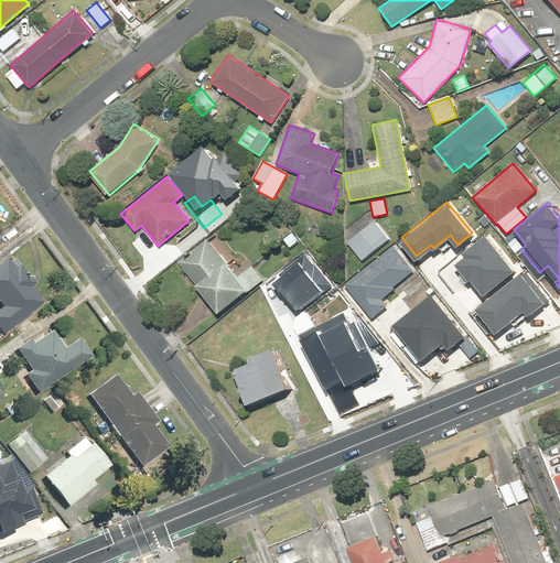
[(372,220),(346,242),(362,261),(388,238),(372,220)]
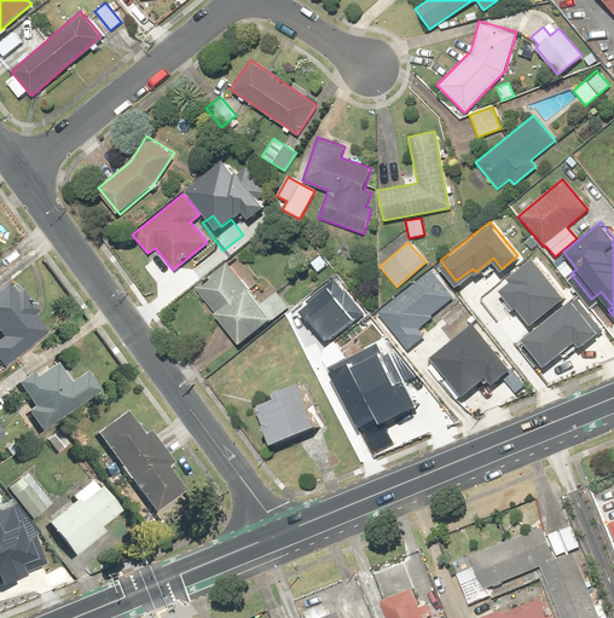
[(318,252),(307,260),(316,272),(326,265),(318,252)]
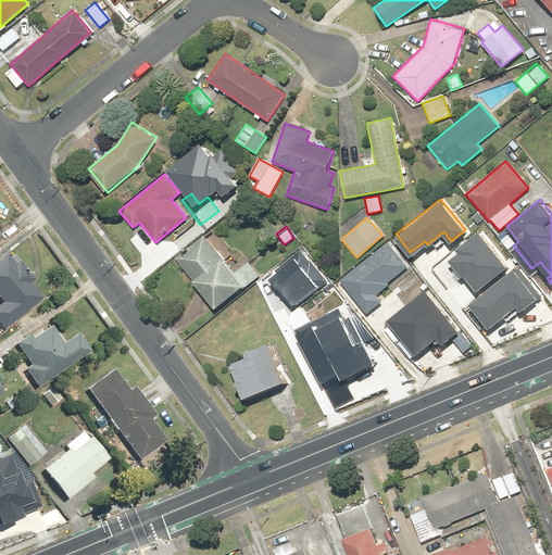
[(460,250),(450,259),(463,275),(465,273),(478,289),(507,265),(479,230),(458,248),(460,250)]
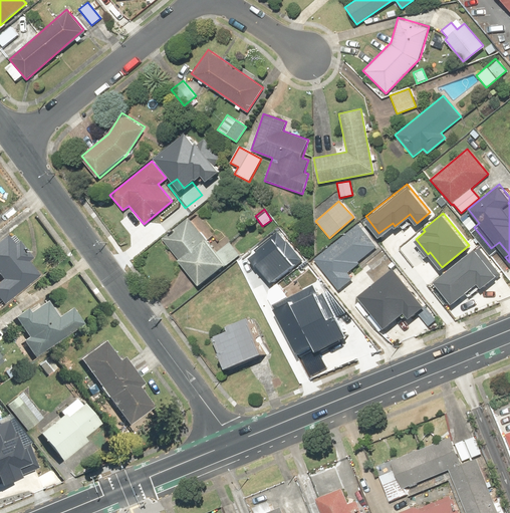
[(215,252),(188,218),(161,239),(199,286),(238,254),(228,241),(215,252)]
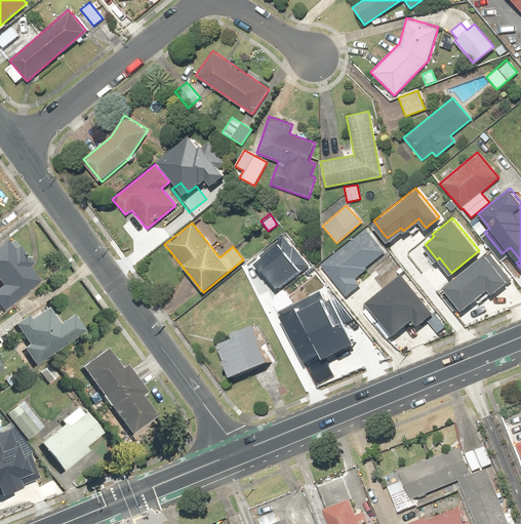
[(366,268),(386,252),(366,228),(321,264),(347,295),(360,285),(355,279),(367,270),(366,268)]
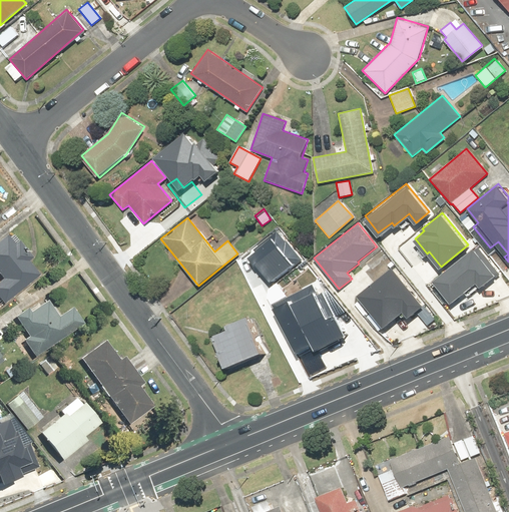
[(278,231),(249,253),(270,281),(299,258),(278,231)]
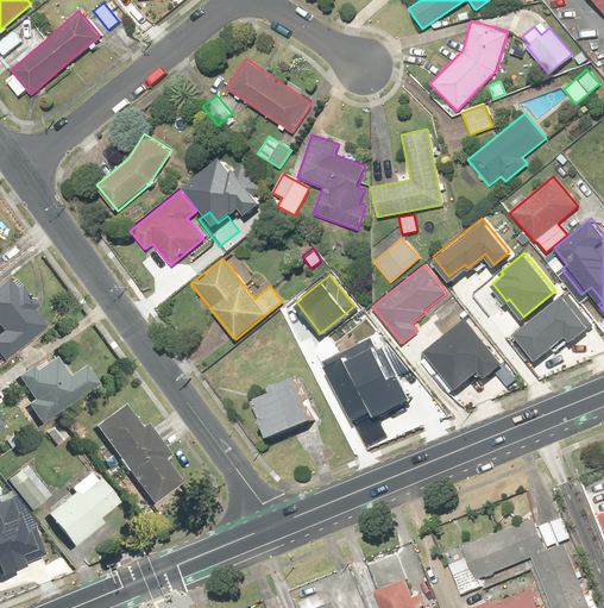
[(12,287),(5,277),(0,281),(0,358),(43,326),(31,309),(33,307),(17,284),(12,287)]
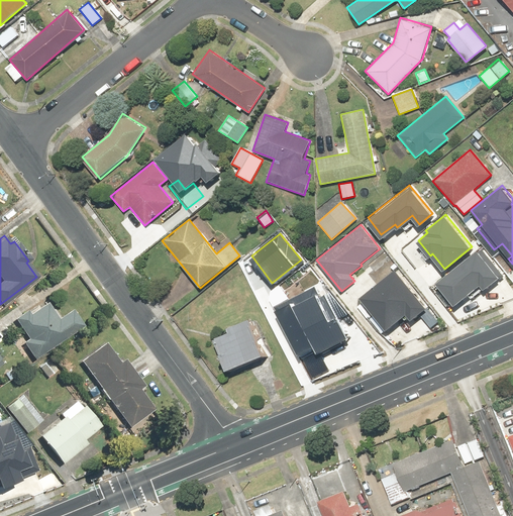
[(482,247),(439,281),(455,301),(481,282),(485,287),(502,274),(482,247)]
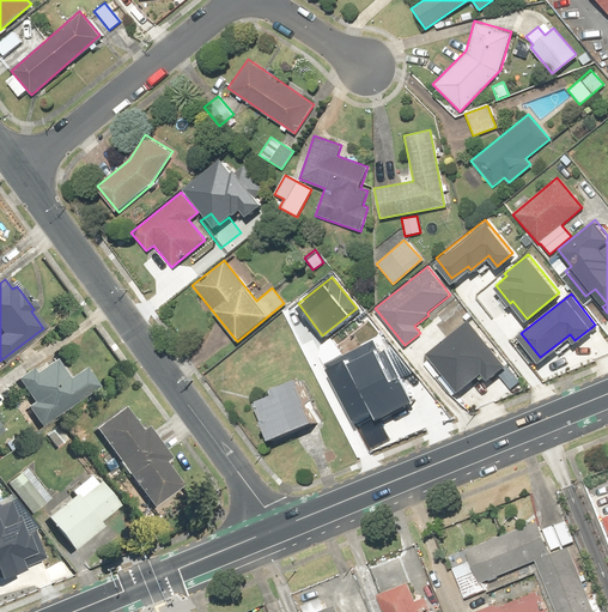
[(493,381),(510,365),(468,317),(426,355),(458,392),(484,370),(493,381)]
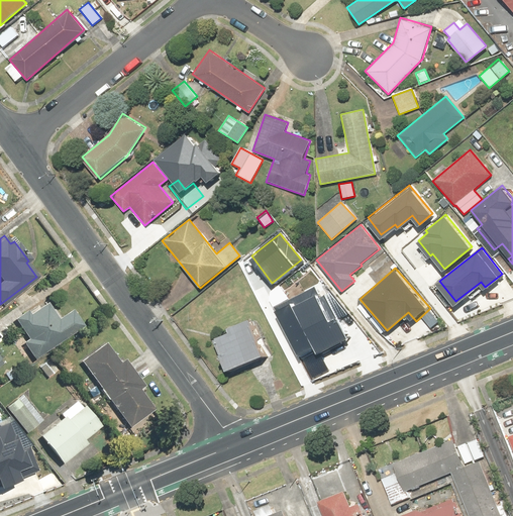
[(313,285),(274,305),(299,353),(314,345),(317,351),(347,336),(324,290),(317,294),(313,285)]
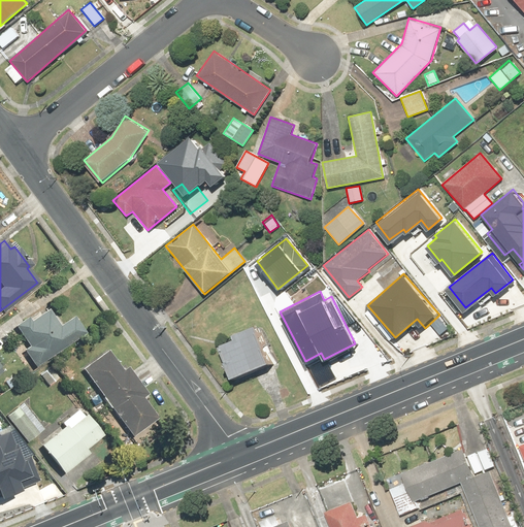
[(57,324),(44,307),(28,320),(24,315),(9,325),(24,346),(18,350),(31,368),(80,331),(69,316),(57,324)]
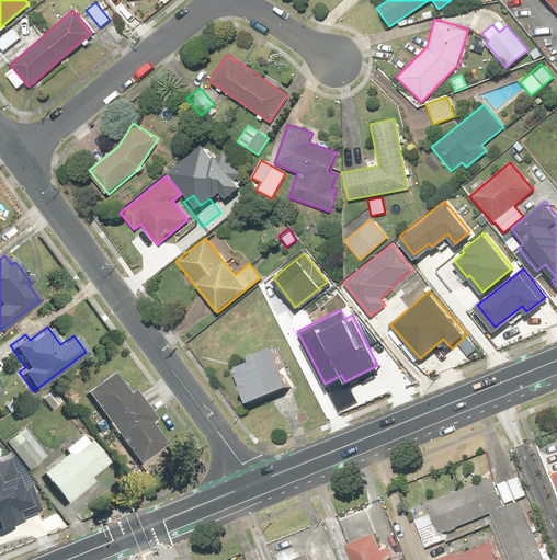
[(249,362),(235,368),(249,404),(290,388),(273,346),(248,357),(249,362)]
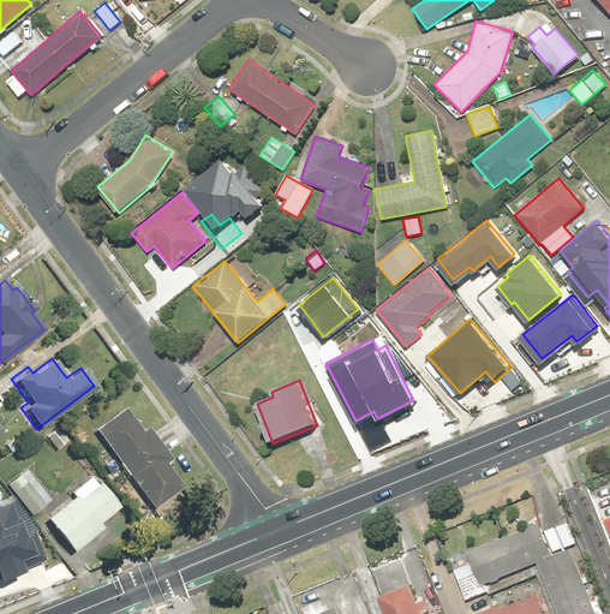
[(138,430),(121,406),(90,429),(150,510),(180,487),(162,463),(168,459),(144,427),(138,430)]
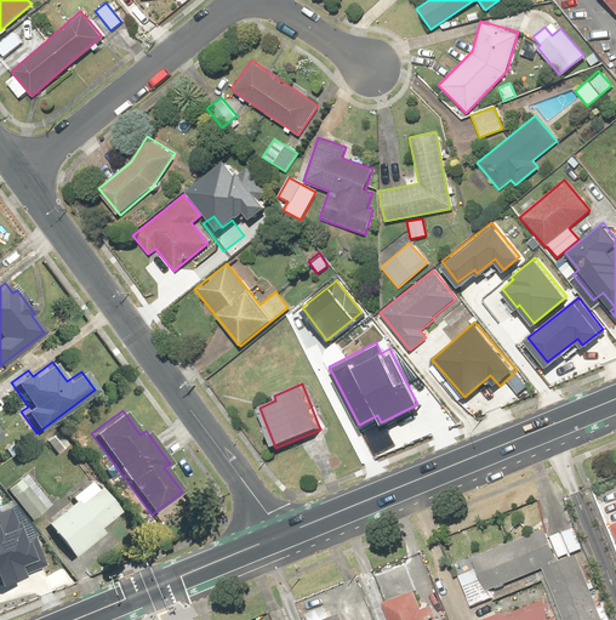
[(53,428),(41,439),(53,453),(66,443),(53,428)]
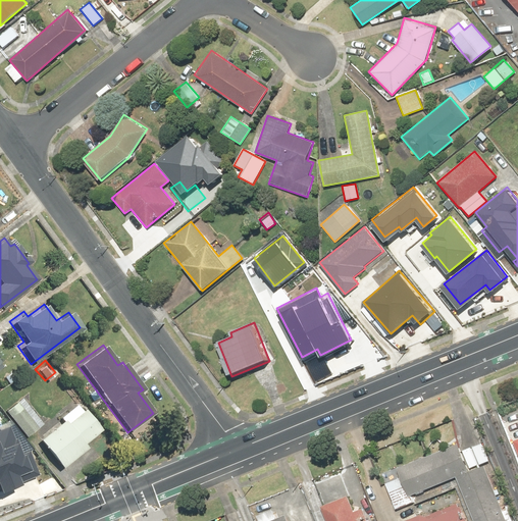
[(19,398),(2,412),(22,437),(40,424),(19,398)]
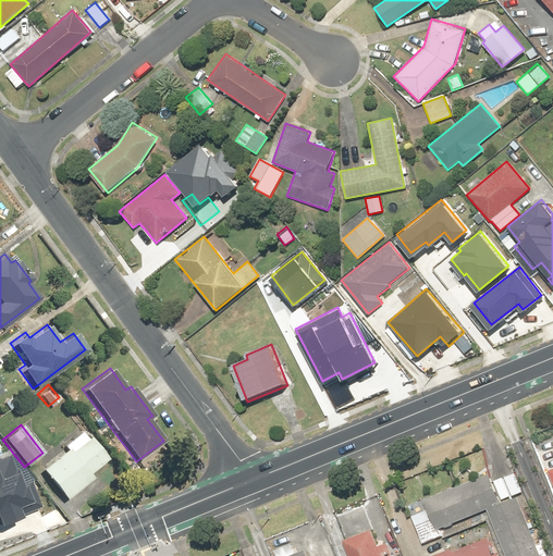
[(63,449),(38,470),(63,501),(90,478),(87,474),(106,459),(95,446),(94,448),(78,430),(60,445),(63,449)]
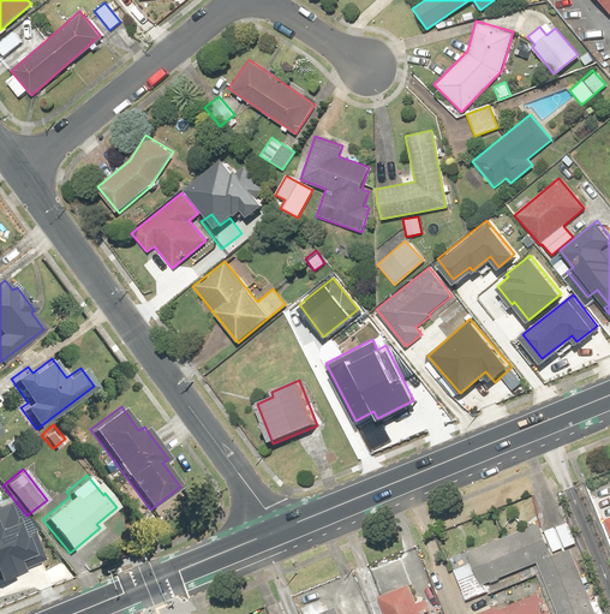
[(0,572),(42,556),(30,526),(18,531),(4,496),(0,498),(0,572)]
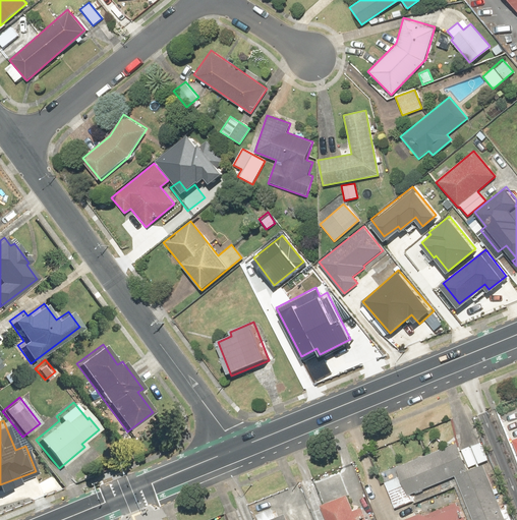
[(479,441),(469,445),(477,463),(487,458),(479,441)]
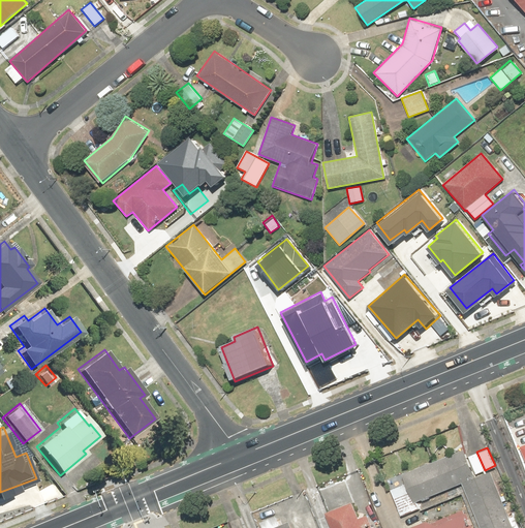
[(482,470),(474,453),(466,456),(463,448),(401,474),(404,483),(388,489),(399,515),(417,507),(414,501),(460,483),(477,527),(511,527),(488,470),(475,475),(475,473),(482,470)]
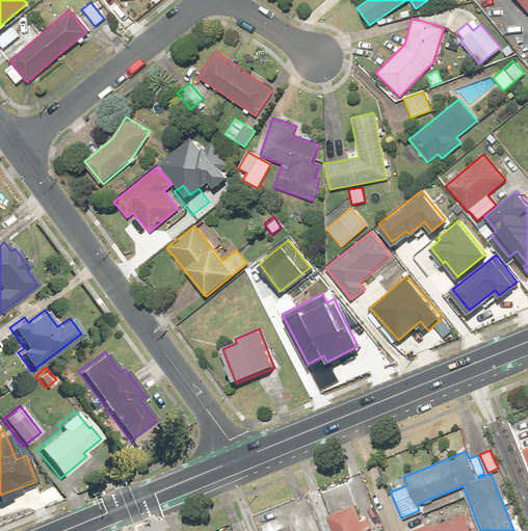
[(360,519),(351,502),(323,515),(331,530),(376,530),(369,514),(360,519)]
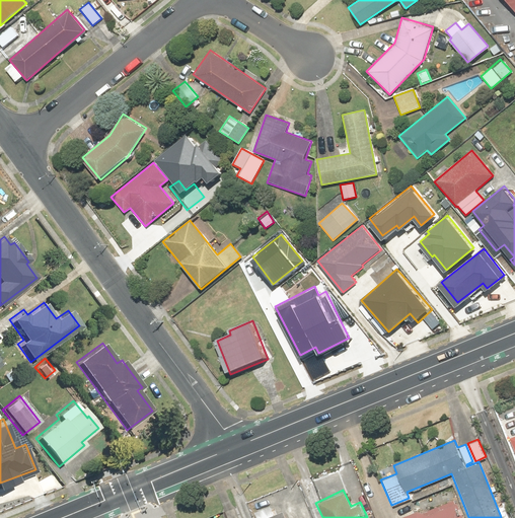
[(462,517),(461,515),(455,517),(456,510),(458,509),(452,500),(419,513),(418,510),(396,517),(462,517)]
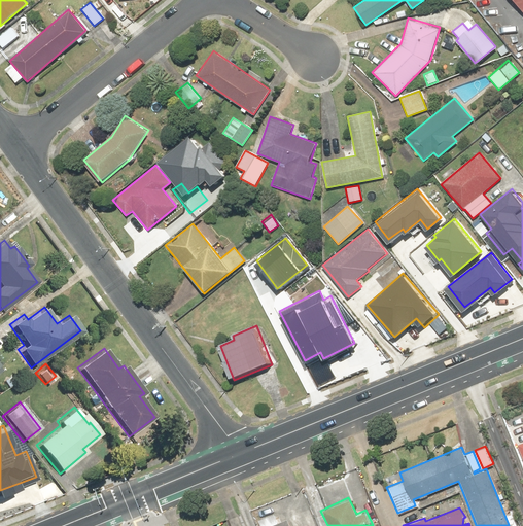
[(290,525),(287,518),(276,522),(272,513),(256,520),(258,525),(290,525)]
